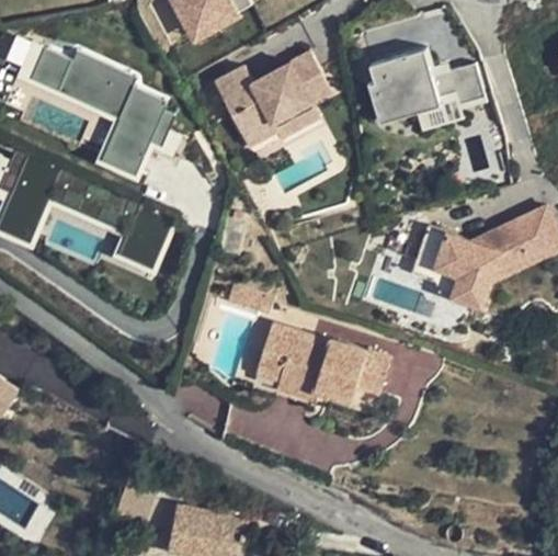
[(248,4),(245,0),(168,0),(185,32),(211,18),(215,26),(235,15),(234,13),(248,4)]
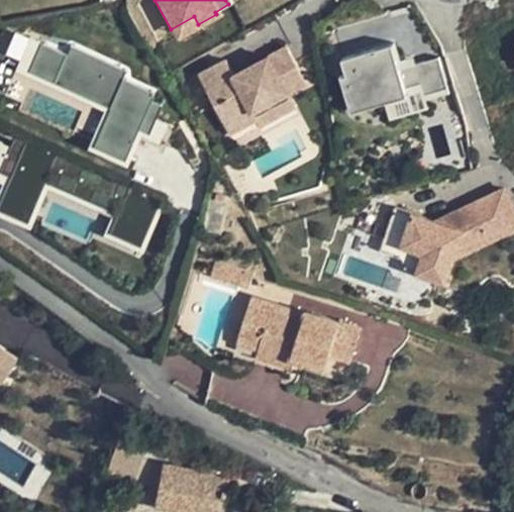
[(194,16),(171,29),(176,37),(198,24),(194,16)]
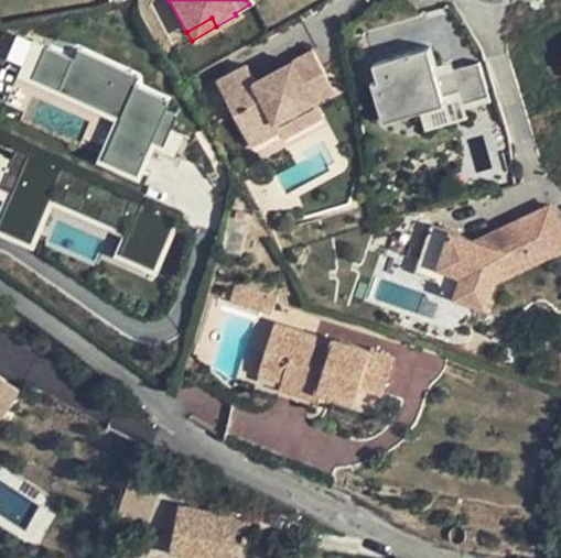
[(101,163),(142,176),(152,146),(171,153),(185,109),(136,93),(141,77),(15,35),(3,70),(119,109),(101,163)]
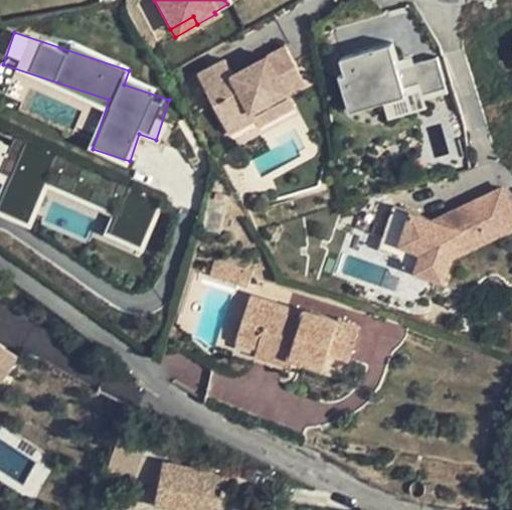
[(387,45),(338,59),(342,73),(337,75),(348,113),(364,108),(363,104),(416,88),(418,95),(420,102),(445,94),(434,58),(394,70),(387,45)]
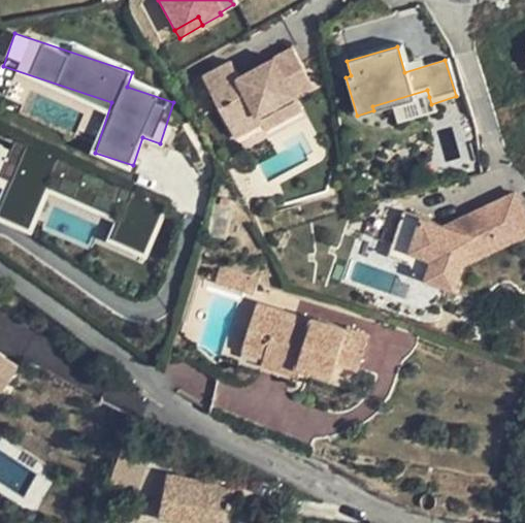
[(226,63),(198,77),(229,136),(255,123),(257,122),(253,116),(290,96),(307,87),(288,50),(234,78),(226,63)]
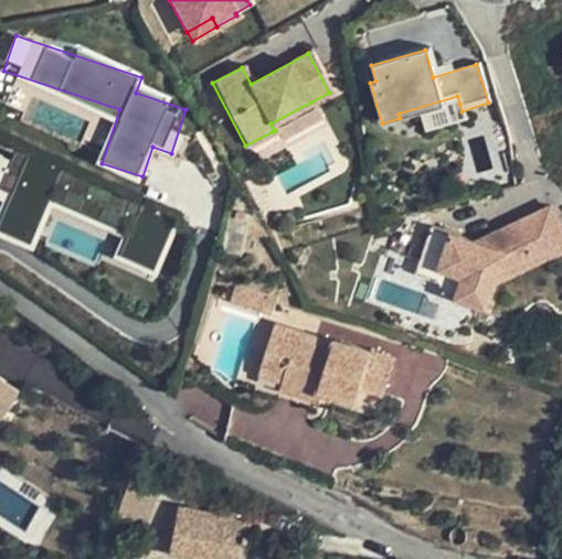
[(457,96),(399,114),(400,118),(401,121),(459,104),(457,96)]
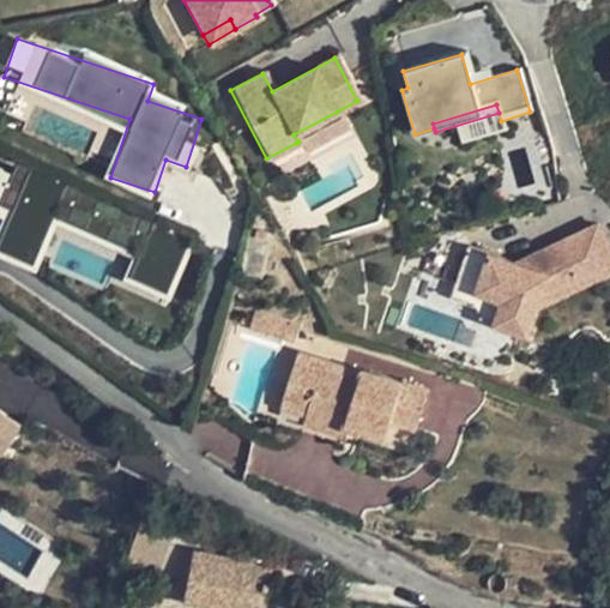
[(337,112),(294,134),(299,142),(296,143),(301,151),(345,128),(337,112)]
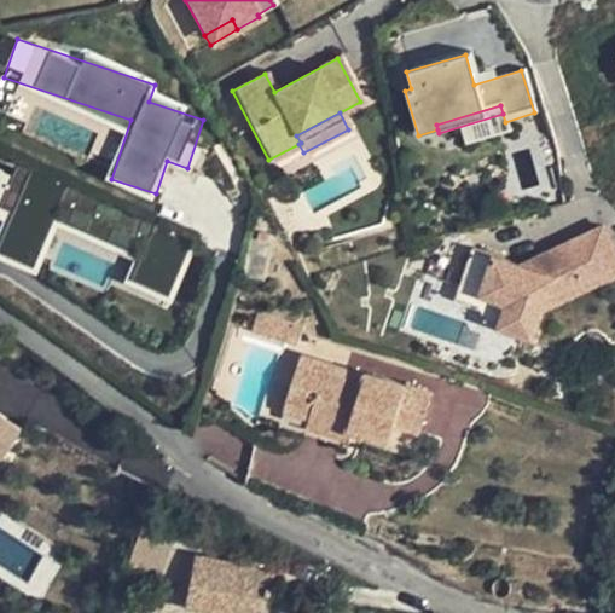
[(526,269),(494,259),(482,296),(510,305),(503,328),(539,339),(547,312),(614,278),(614,250),(604,230),(526,269)]
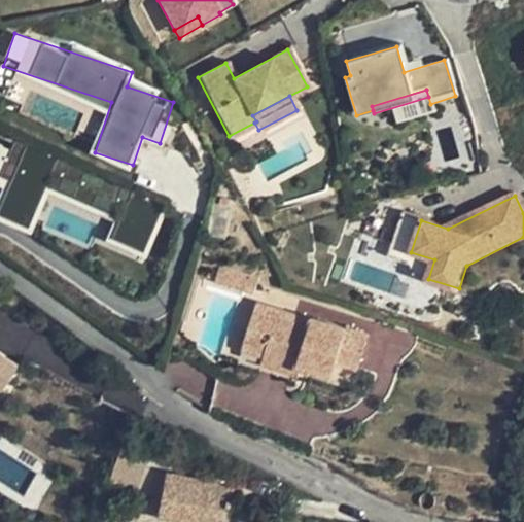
[(222,271),(217,284),(246,293),(250,279),(222,271)]
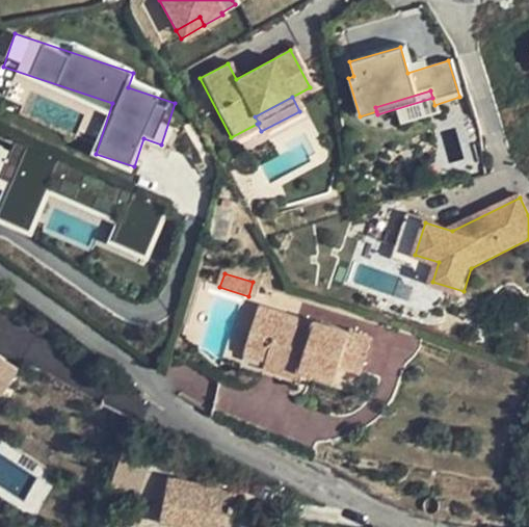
[(309,370),(331,377),(334,368),(359,375),(368,346),(312,330),(311,332),(255,314),(247,339),(265,344),(260,361),(265,363),(300,373),(307,375),(309,370)]
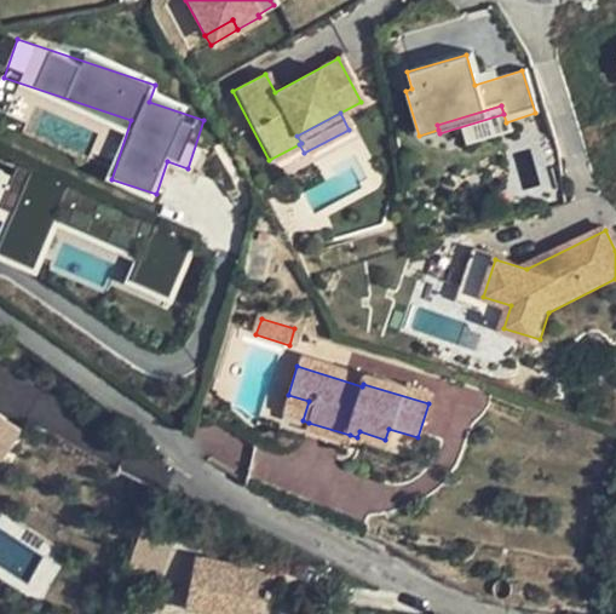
[(283,414),(303,420),(309,401),(288,395),(283,414)]
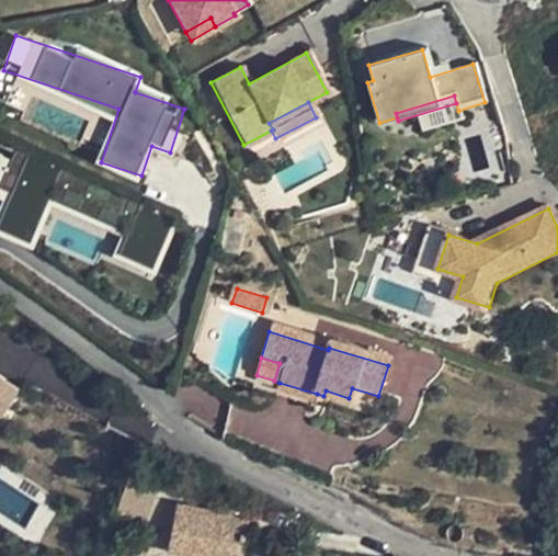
[(314,401),(317,394),(280,383),(277,390),(314,401)]
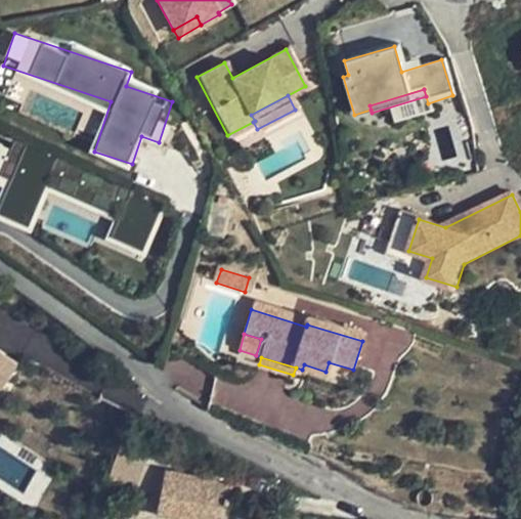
[(324,376),(326,372),(304,364),(302,370),(324,376)]
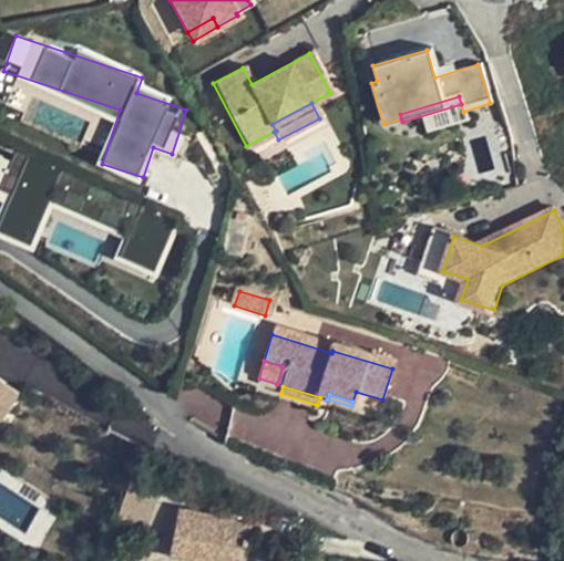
[(116,519),(126,522),(142,529),(157,490),(131,480),(116,519)]
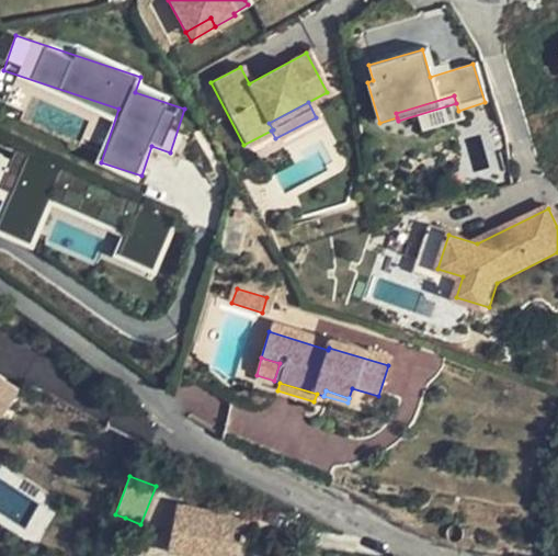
[(192,546),(239,555),(245,524),(172,509),(167,535),(162,554),(168,555),(190,555),(192,546)]
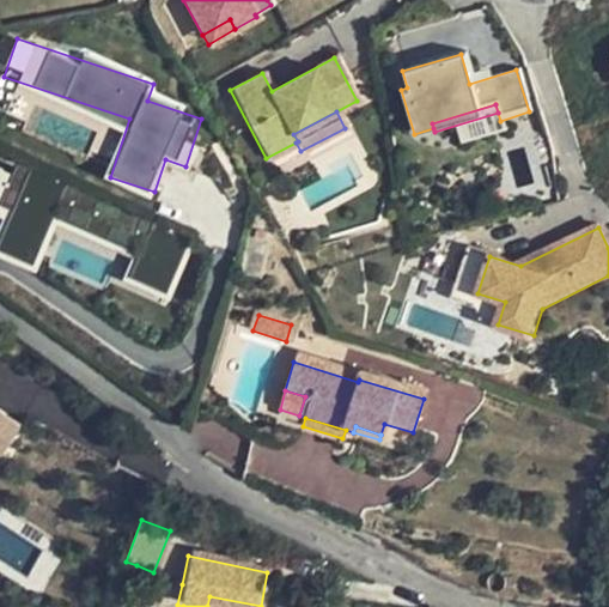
[(512,580),(503,580),(503,589),(512,589),(512,580)]
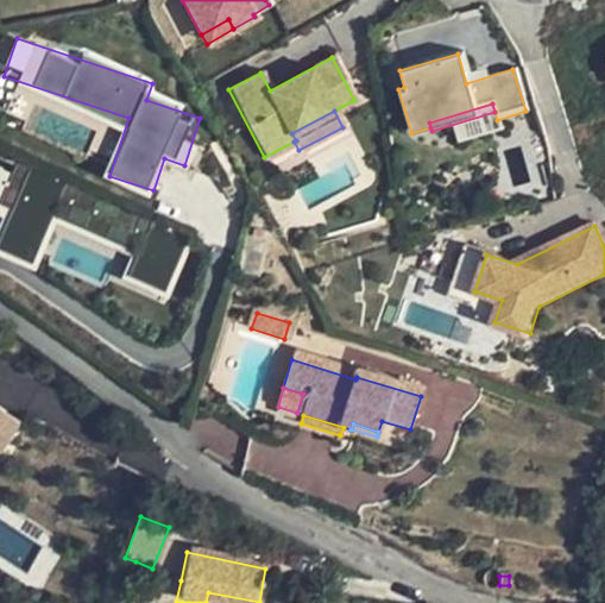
[(172,602),(176,601),(181,580),(174,580),(147,596),(146,602),(172,602)]
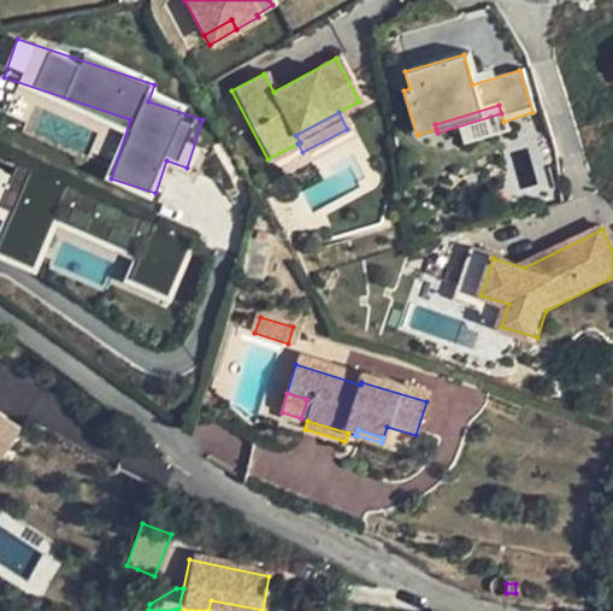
[(263,610),(211,600),(208,610),(263,610)]
